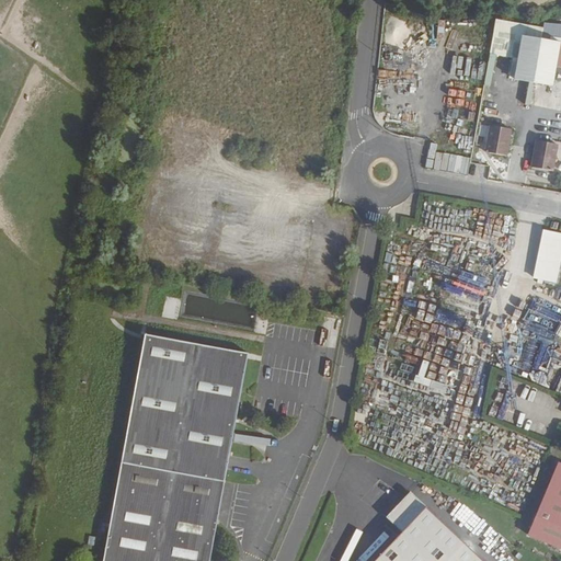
[(553,87),(560,42),(522,35),(514,79),(553,87)]
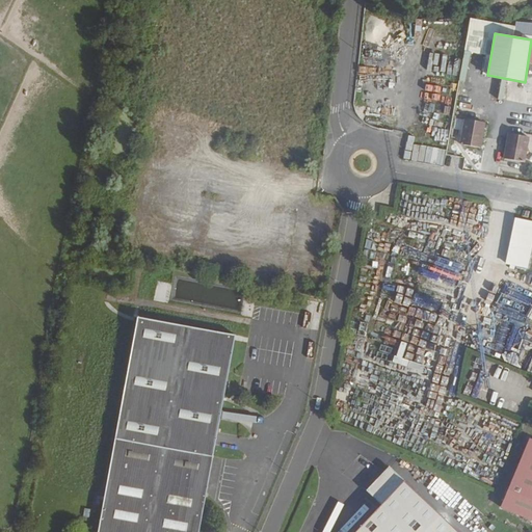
[(480,148),(485,123),(464,118),(459,144),(480,148)]
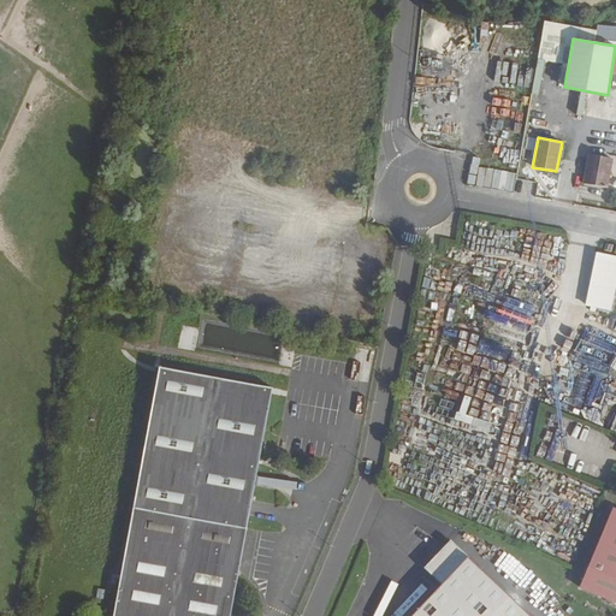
[(608,188),(612,159),(588,154),(582,184),(608,188)]
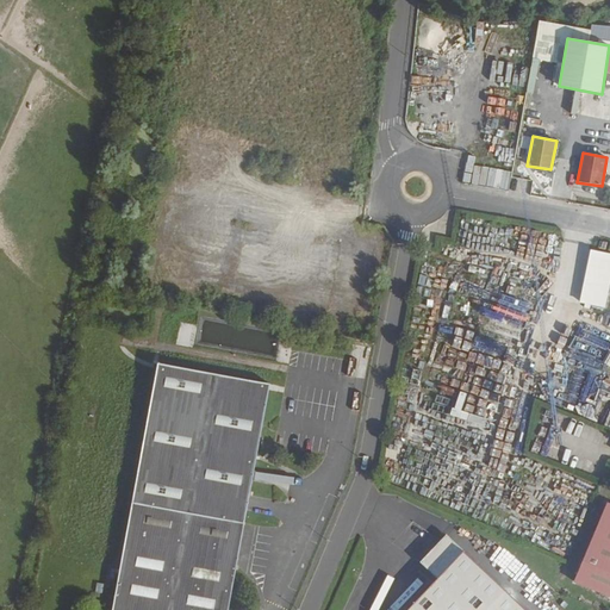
[(605,310),(609,285),(609,254),(590,250),(579,304),(605,310)]
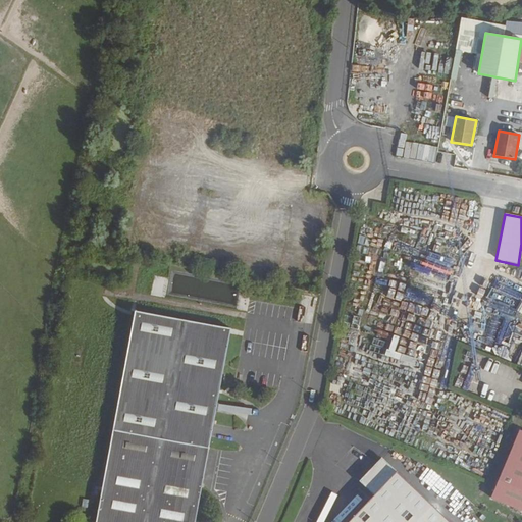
[(135,311),(96,521),(195,521),(231,328),(135,311)]
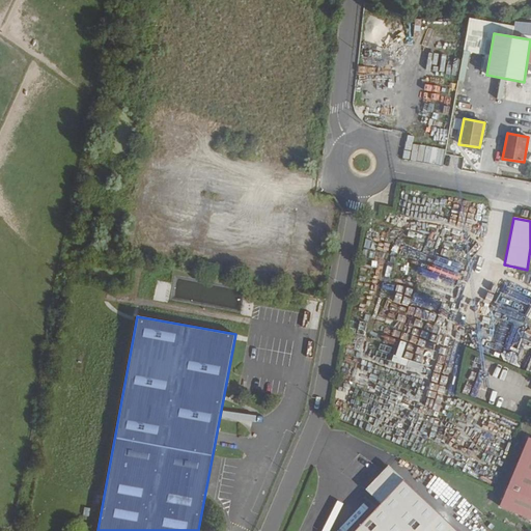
[(522,341),(524,350),(530,347),(530,340),(530,339),(522,341)]
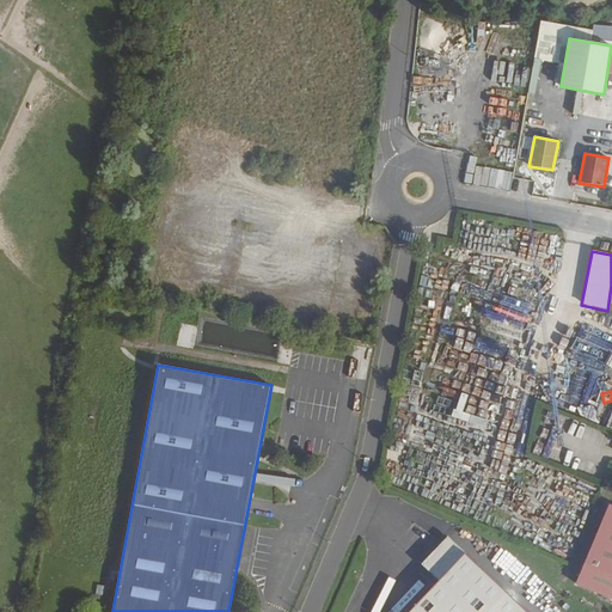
[(611,506),(609,505),(575,583),(611,599),(611,506)]
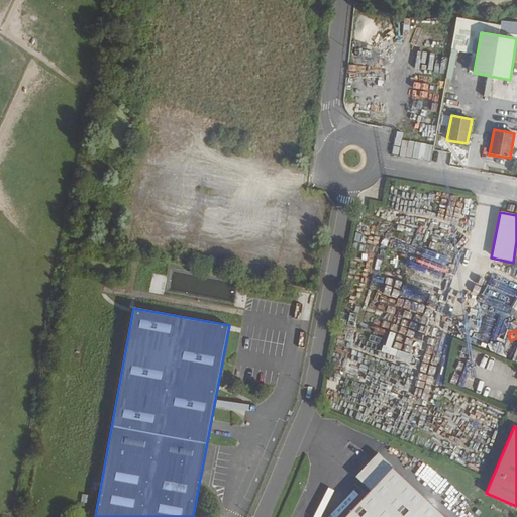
[(445,516),(376,451),(352,474),(371,489),(343,516),(445,516)]
